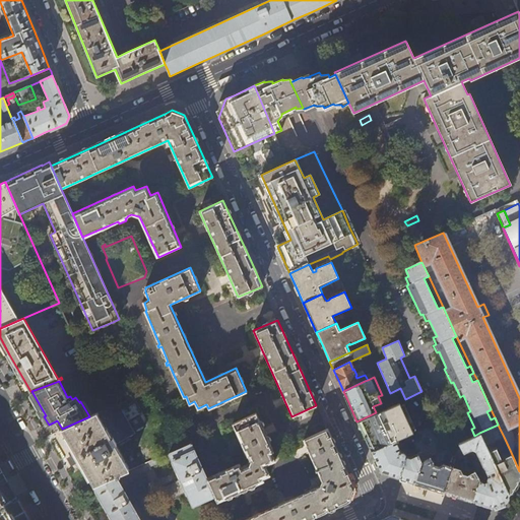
[(411,432),(398,402),(376,412),(361,419),(365,429),(374,449),(393,440),(401,437),(408,434),(410,439),(416,452),(416,453),(419,461),(429,457),(432,456),(446,449),(434,421),(411,432)]
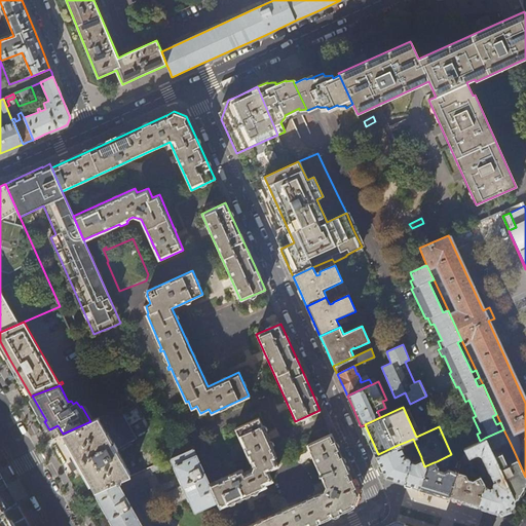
[(118,408),(90,421),(63,434),(78,462),(95,491),(129,475),(115,450),(136,439),(118,408)]
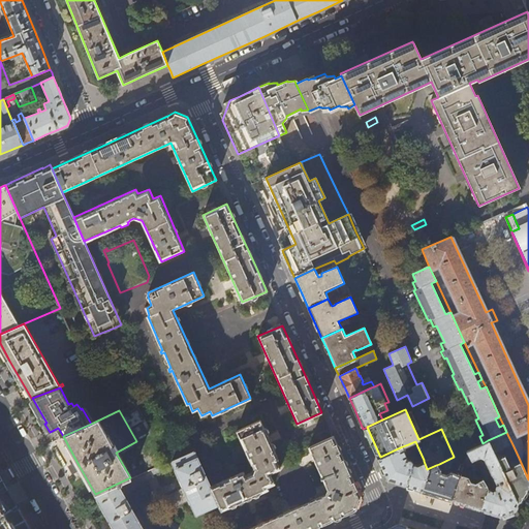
[(211,487),(218,503),(221,510),(268,489),(267,487),(274,483),(270,472),(279,468),(275,460),(277,459),(259,419),(237,431),(253,467),(252,472),(245,474),(244,471),(211,487)]
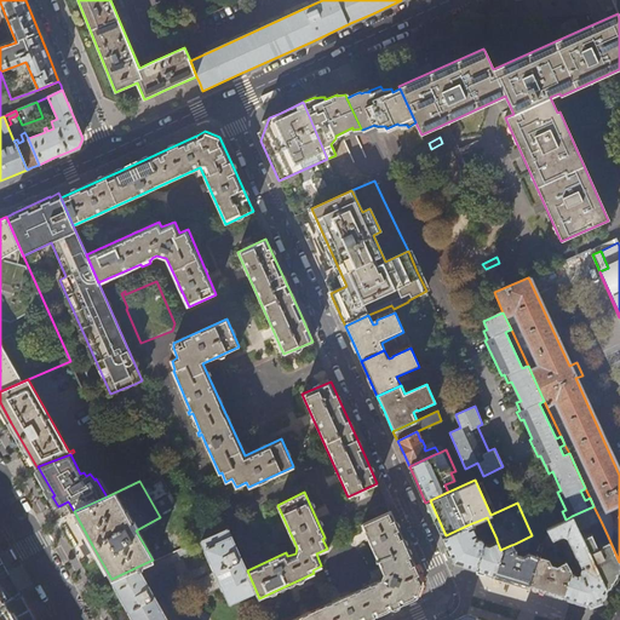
[(601,521),(593,506),(572,516),(578,530),(601,521)]
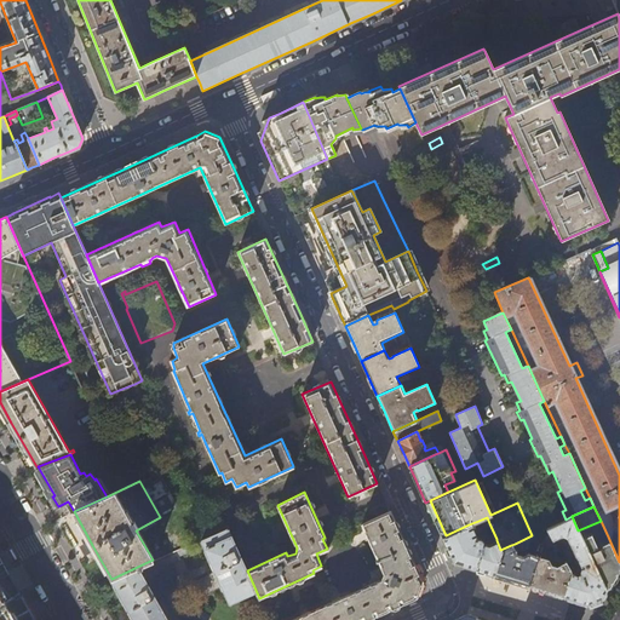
[(288,619),(366,619),(377,615),(400,604),(417,597),(423,583),(403,543),(390,511),(360,524),(382,572),(379,578),(288,619)]
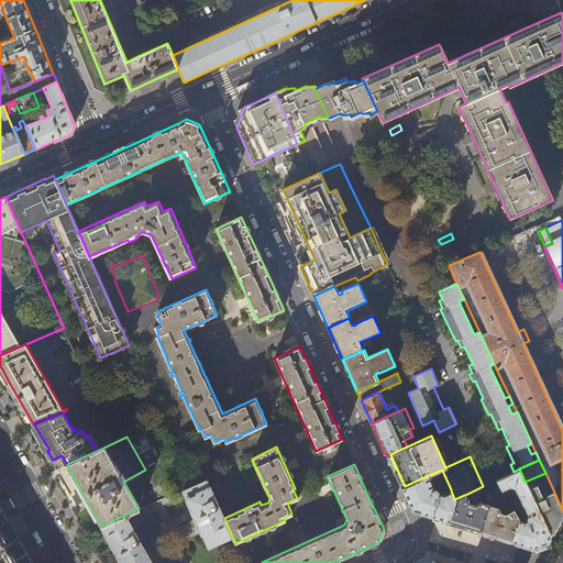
[(525,482),(519,468),(514,472),(496,479),(501,490),(509,487),(514,487),(527,517),(527,520),(522,521),(519,520),(511,542),(521,544),(533,549),(547,543),(548,541),(551,536),(528,488),(525,482)]
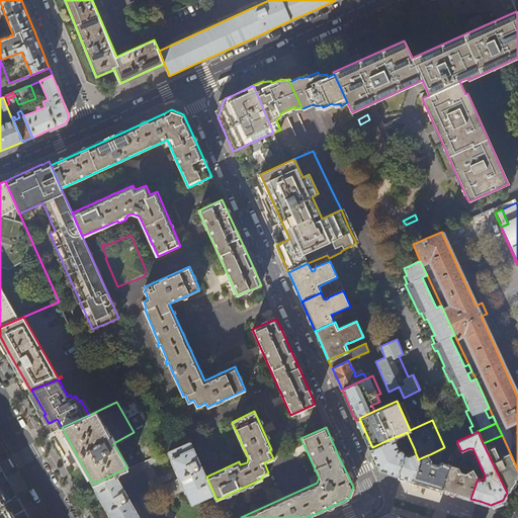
[(418,459),(415,451),(415,450),(406,454),(403,452),(402,450),(399,449),(397,449),(392,438),(372,447),(369,449),(378,469),(398,476),(413,481),(418,459)]
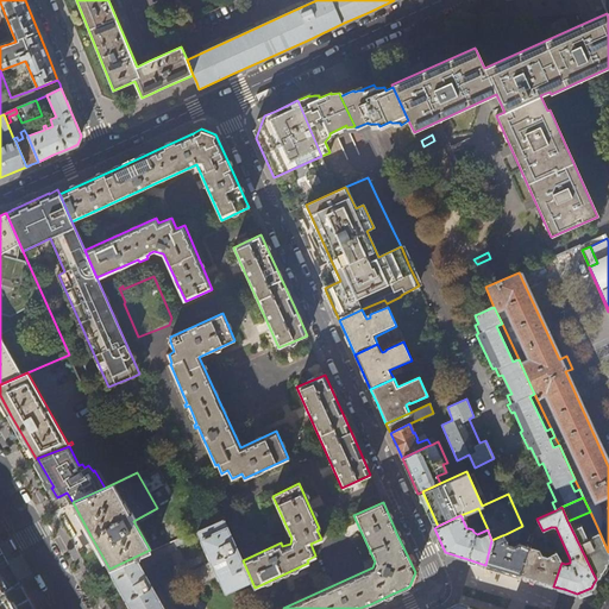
[(223,518),(150,550),(110,569),(132,608),(163,608),(152,588),(156,582),(148,577),(146,577),(140,566),(146,558),(155,554),(156,558),(179,548),(177,545),(201,535),(226,591),(251,579),(243,560),(223,518)]
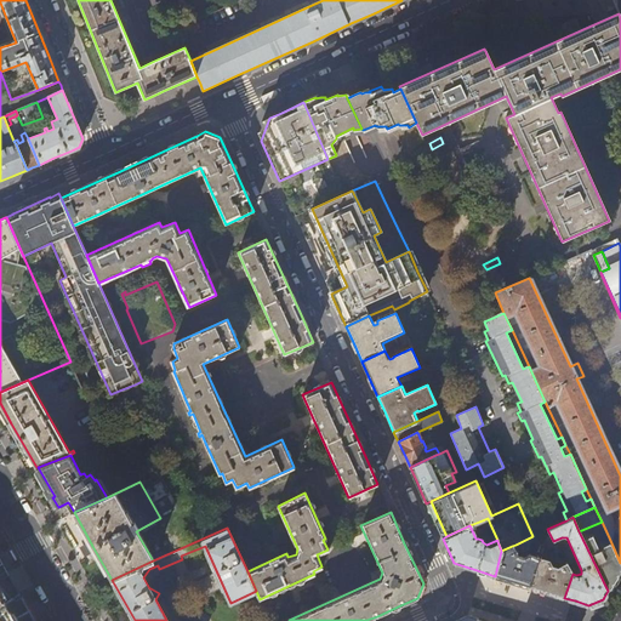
[(528,548),(529,543),(529,542),(531,541),(535,542),(535,543),(542,546),(547,529),(533,536),(516,545),(519,552),(520,553),(527,550),(527,548),(528,548)]
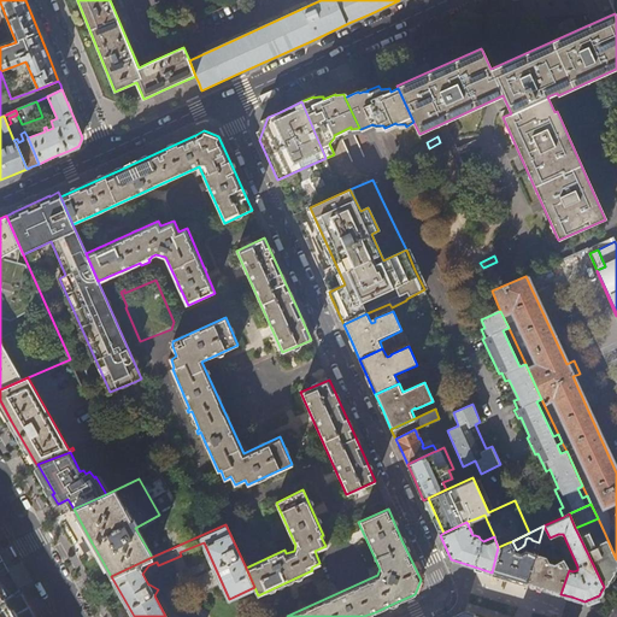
[(556,548),(550,538),(544,526),(539,542),(548,545),(552,551),(556,548)]
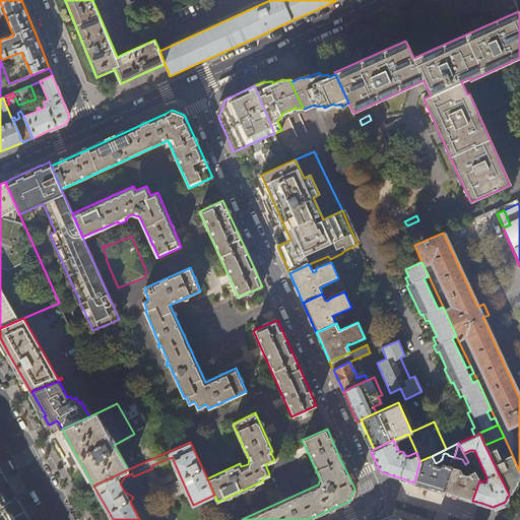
[(516,481),(519,475),(519,471),(510,450),(505,453),(507,458),(502,460),(496,447),(488,451),(509,495),(516,481)]
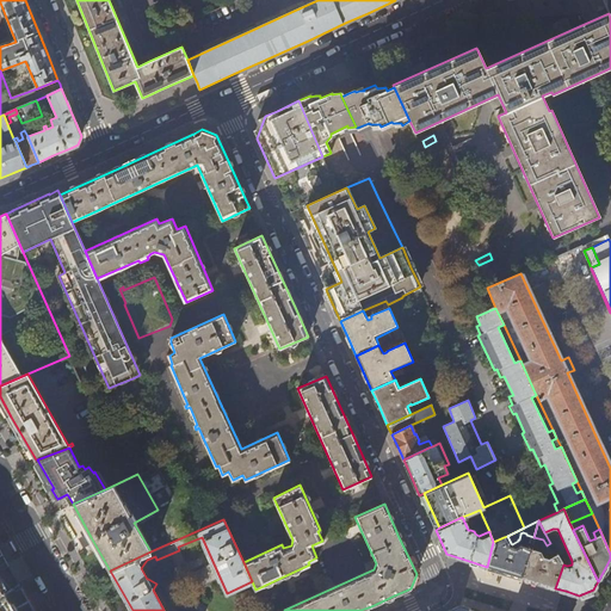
[(520,578),(530,548),(519,544),(513,548),(512,547),(508,545),(507,547),(504,537),(493,542),(487,567),(500,571),(520,578)]
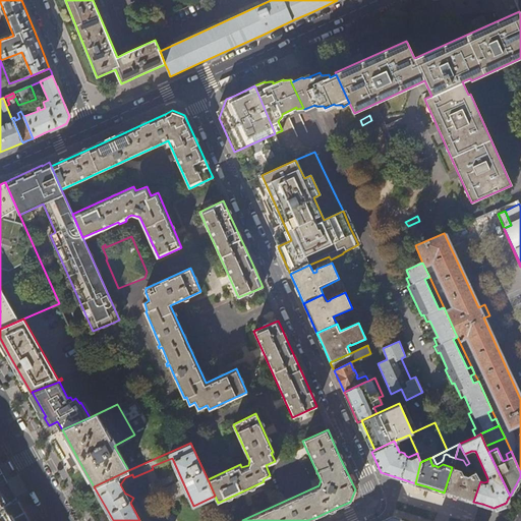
[(473,502),(480,481),(474,471),(467,476),(467,475),(463,474),(461,470),(452,467),(444,493),(455,496),(473,502)]
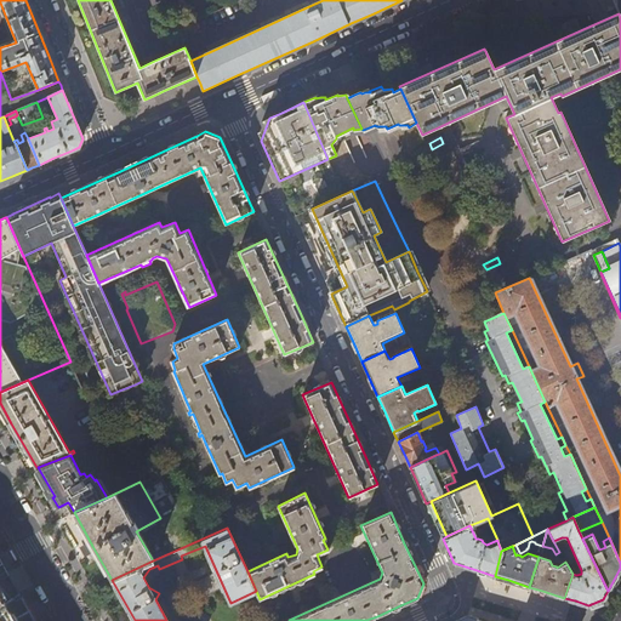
[(35,620),(28,608),(21,594),(10,600),(0,607),(0,620),(35,620)]
